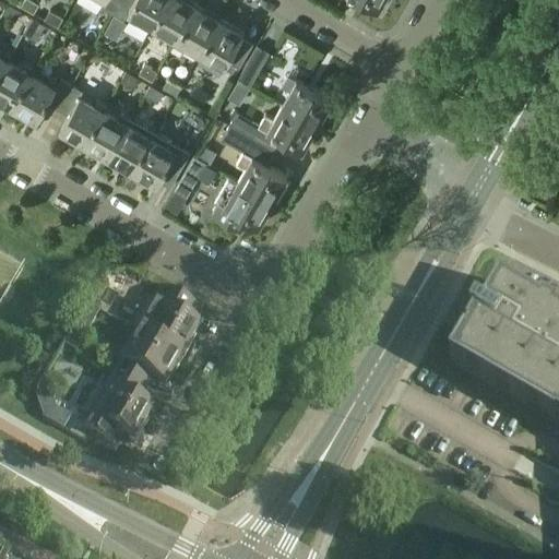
[(34,13),(39,3),(33,0),(22,0),(20,6),(34,13)]
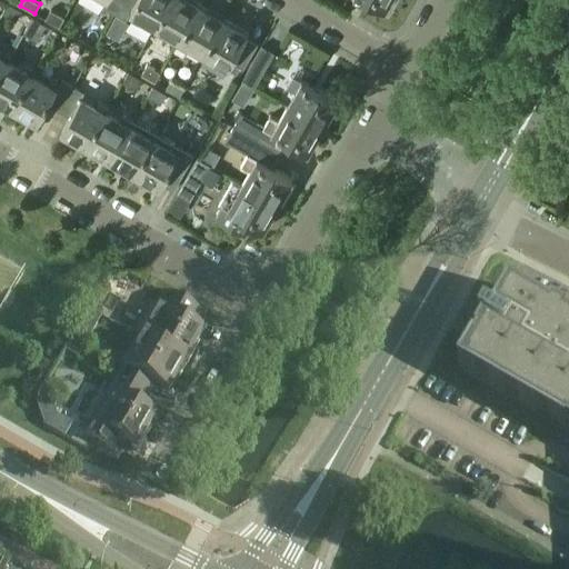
[(115,13),(122,0),(106,0),(102,7),(115,13)]
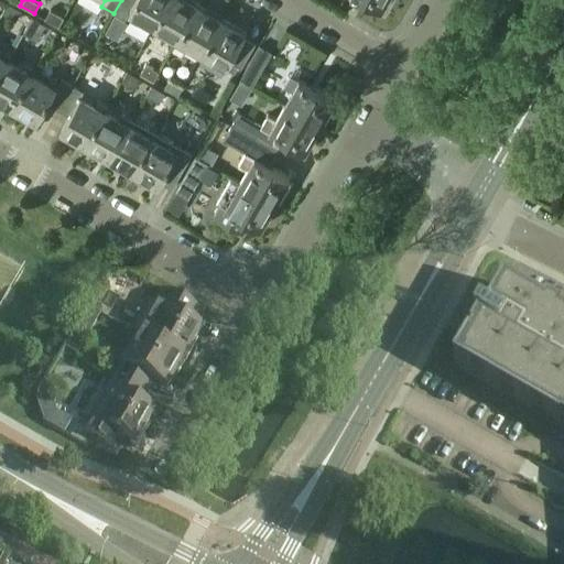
[(121,0),(114,13),(115,14),(125,20),(127,15),(151,30),(152,30),(169,0),(121,0)]
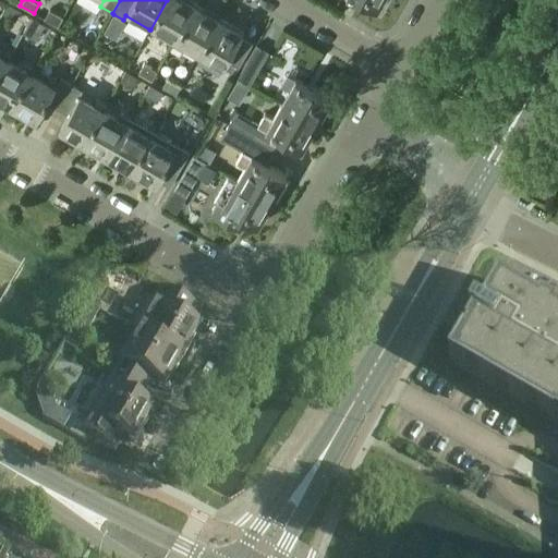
[(173,44),(195,5),(186,0),(167,0),(150,29),(173,44)]
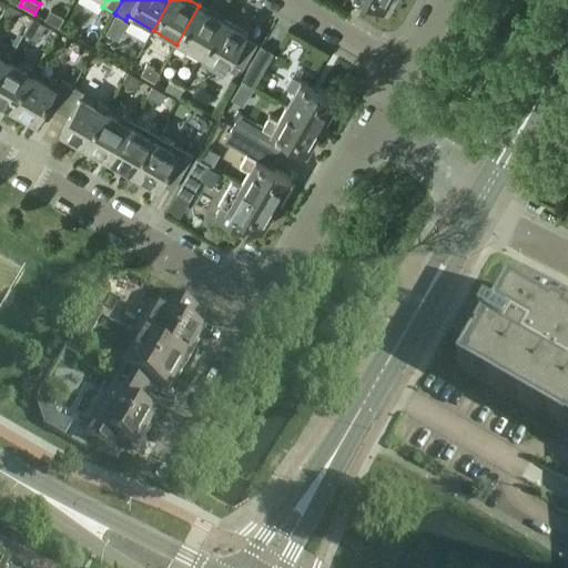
[(389,0),(367,0),(384,9),(389,0)]
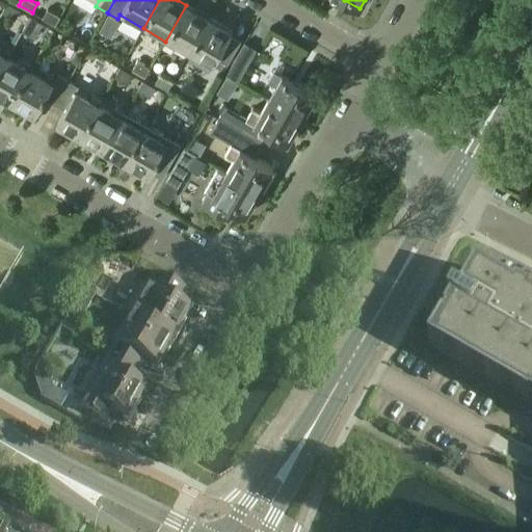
[(20,10),(7,3),(2,12),(15,20),(20,10)]
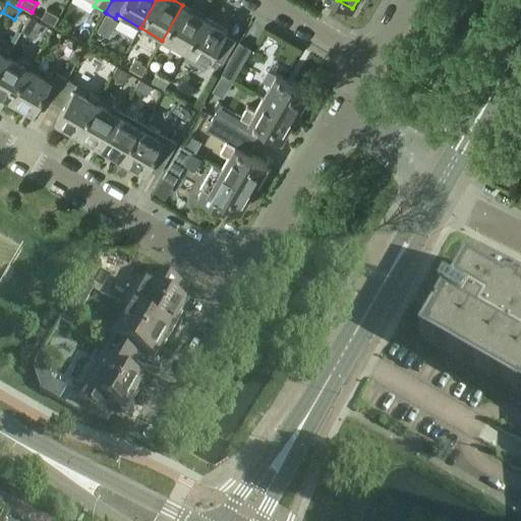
[(185,54),(206,18),(182,5),(162,41),(172,46),(173,44),(185,50),(183,53),(185,54)]
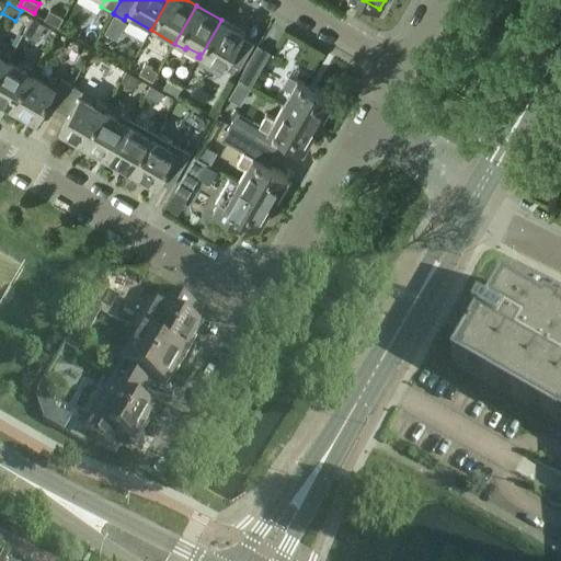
[(49,10),(44,20),(58,27),(64,18),(49,10)]
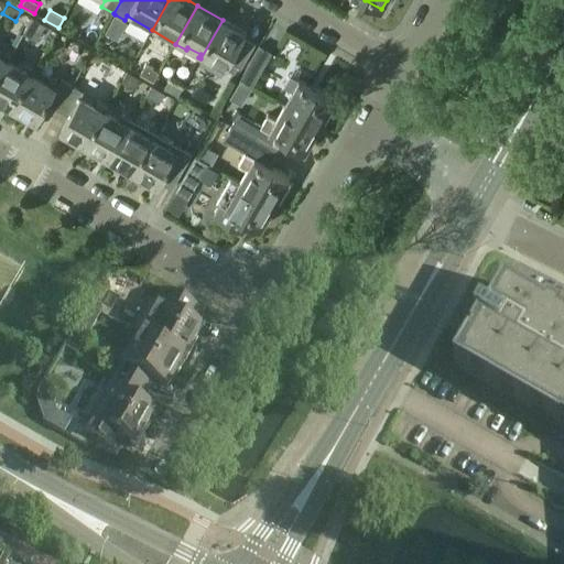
[(36,41),(46,25),(32,17),(22,33),(36,41)]
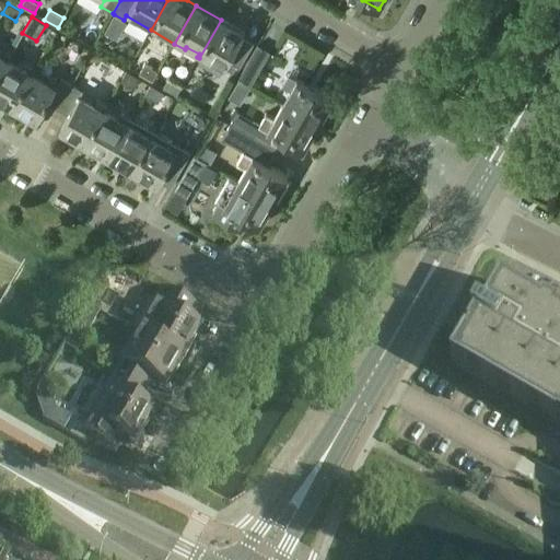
[(221,20),(199,58),(209,63),(222,71),(224,69),(229,61),(240,68),(254,43),(242,36),(244,33),(221,20)]
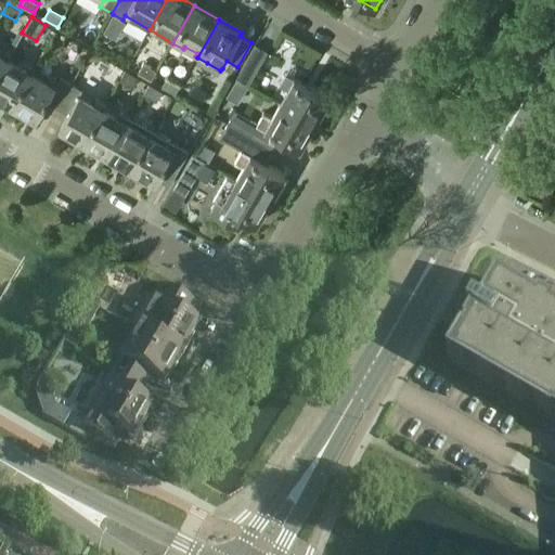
[(235,78),(248,86),(268,52),(255,44),(235,78)]
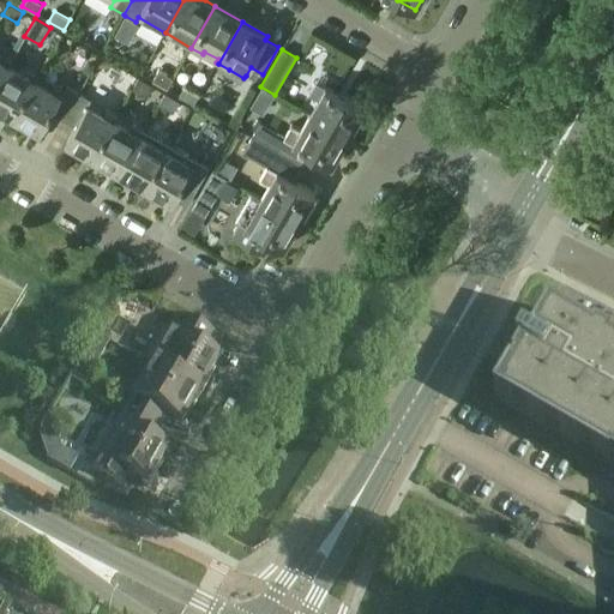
[(0,80),(11,64),(12,60),(0,53),(0,80)]
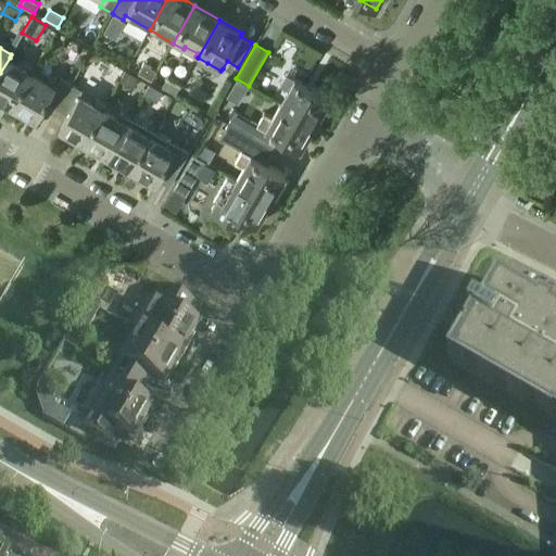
[(0,98),(13,106),(34,71),(33,71),(35,68),(23,62),(22,64),(10,58),(0,73),(0,98)]
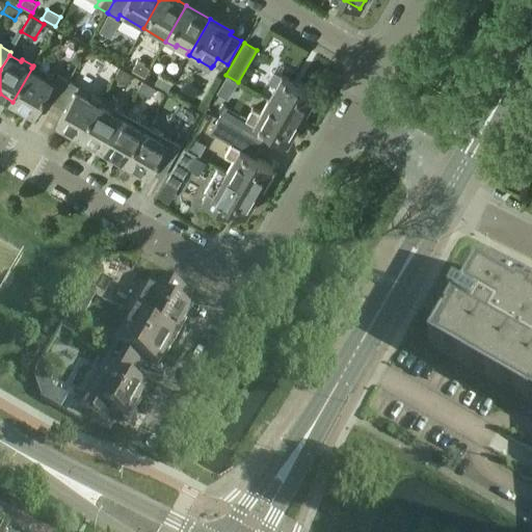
[(137,60),(132,70),(144,77),(150,68),(137,60)]
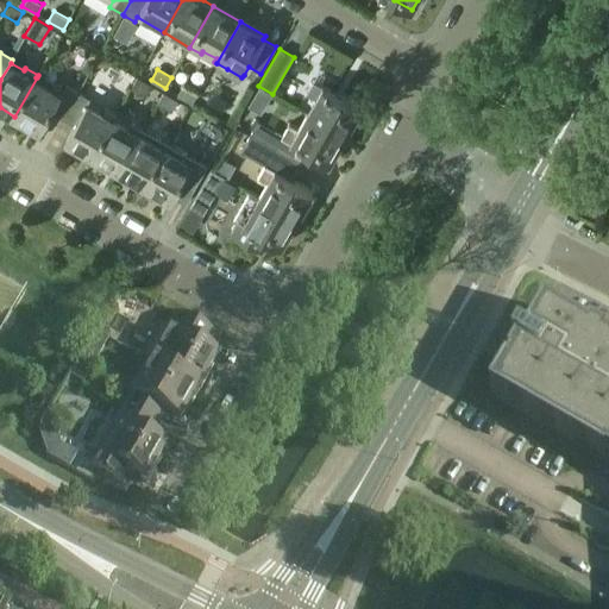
[(63,119),(79,92),(66,85),(63,89),(51,82),(49,85),(37,77),(14,117),(41,131),(51,112),(63,119)]
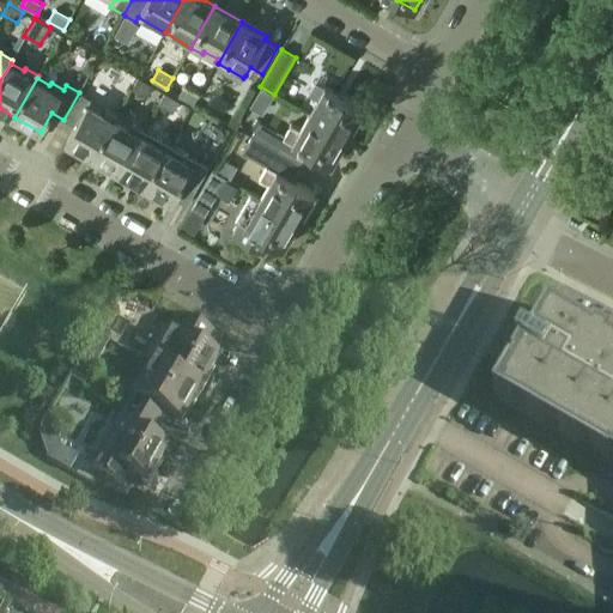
[(147,97),(153,86),(138,78),(132,89),(147,97)]
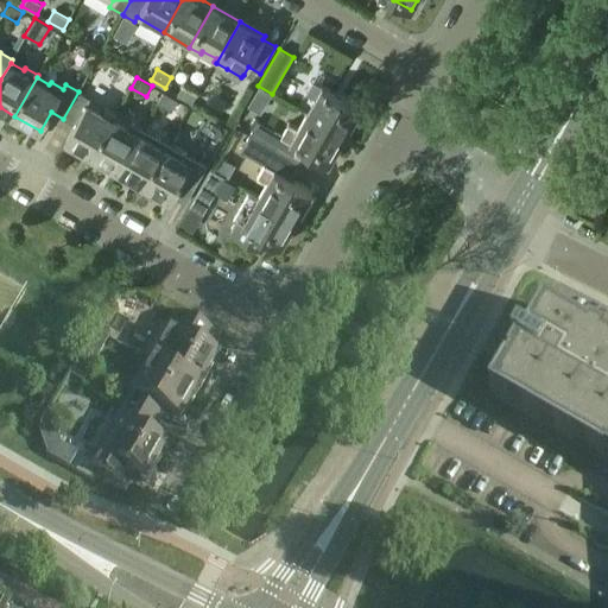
[(305,114),(344,137),(360,108),(312,81),(305,93),(314,97),(305,114)]
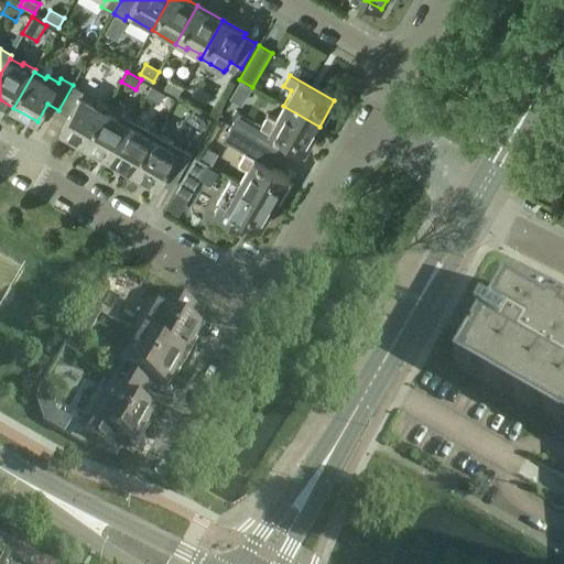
[(170,78),(164,88),(177,96),(183,86),(170,78)]
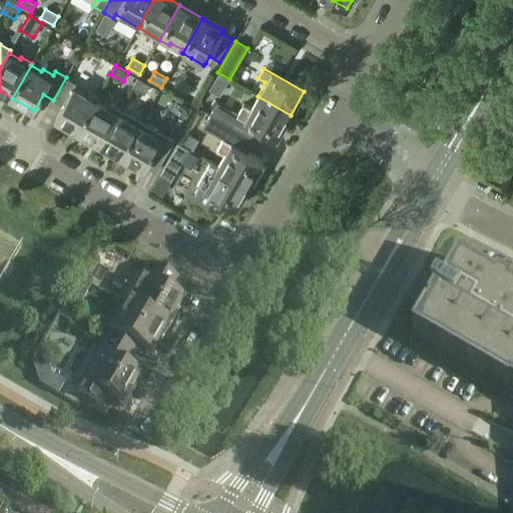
[(78,131),(97,99),(92,96),(94,93),(80,86),(79,89),(74,86),(76,83),(66,77),(53,100),(62,105),(55,118),(78,131)]
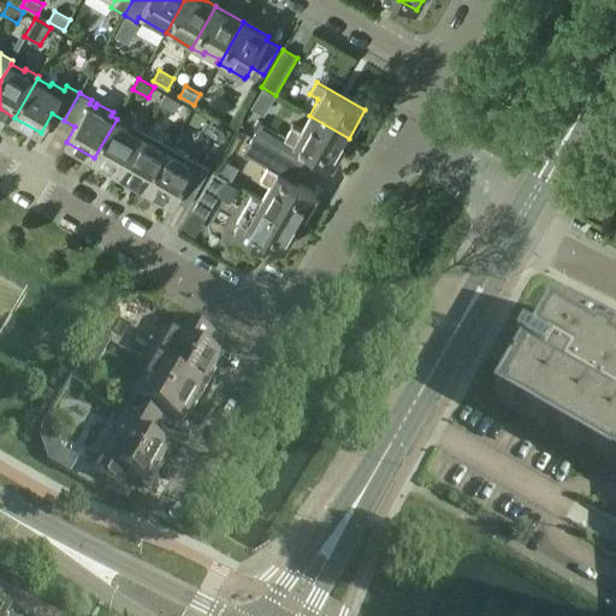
[(165,93),(159,105),(173,113),(179,101),(165,93)]
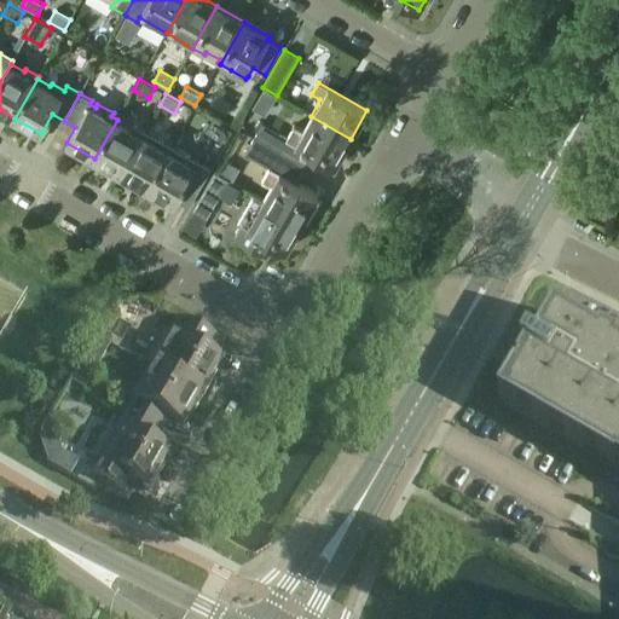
[(335,166),(351,139),(311,116),(302,129),(294,125),(287,138),(262,123),(253,138),(300,166),(308,151),(316,155),(335,166)]
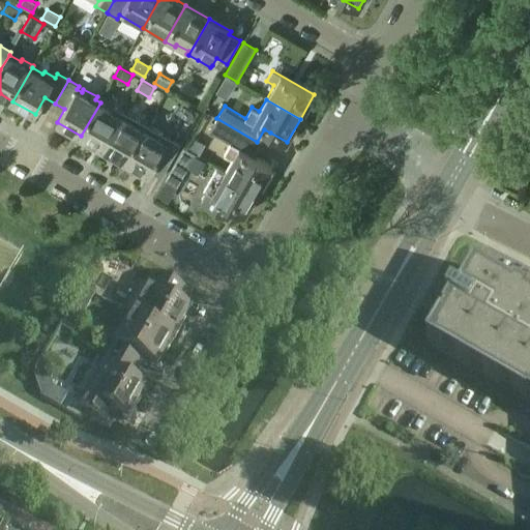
[(99,105),(81,136),(102,149),(124,112),(114,107),(112,110),(100,102),(99,105)]
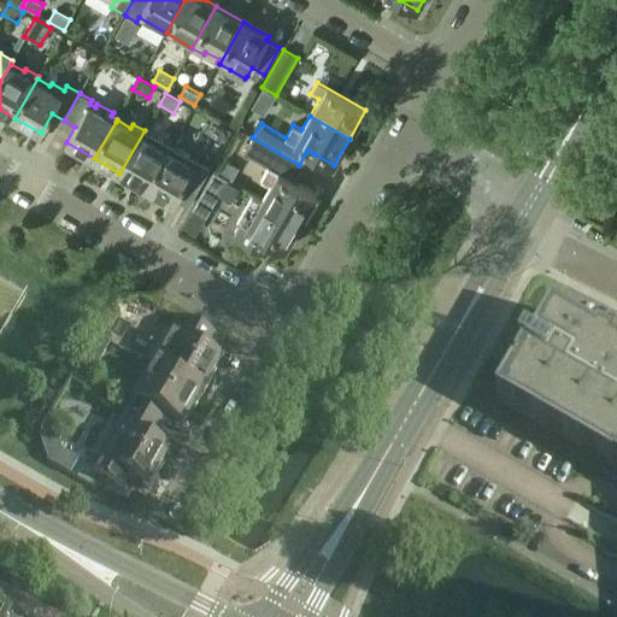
[(145,131),(145,130),(119,174),(147,189),(169,152),(172,147),(162,141),(145,131)]
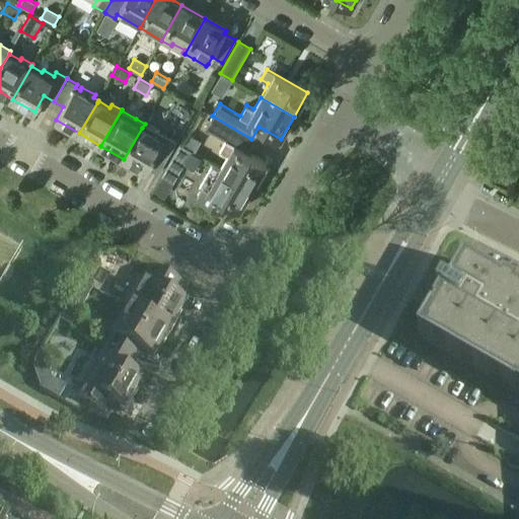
[(256,143),(212,118),(205,129),(226,141),(220,151),(227,154),(220,167),(252,188),(267,163),(250,154),(256,143)]
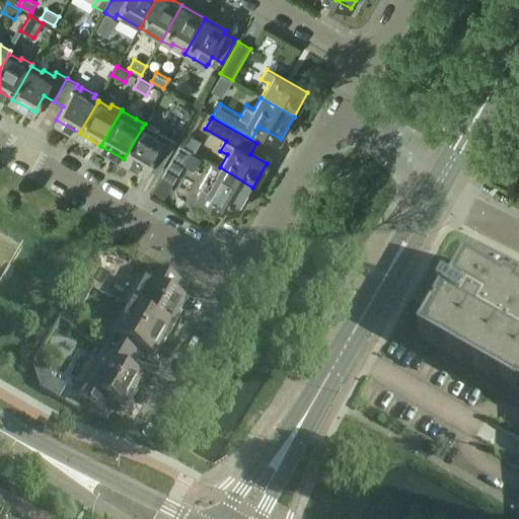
[(148,168),(158,173),(176,142),(163,134),(145,124),(142,128),(124,159),(146,171),(148,168)]
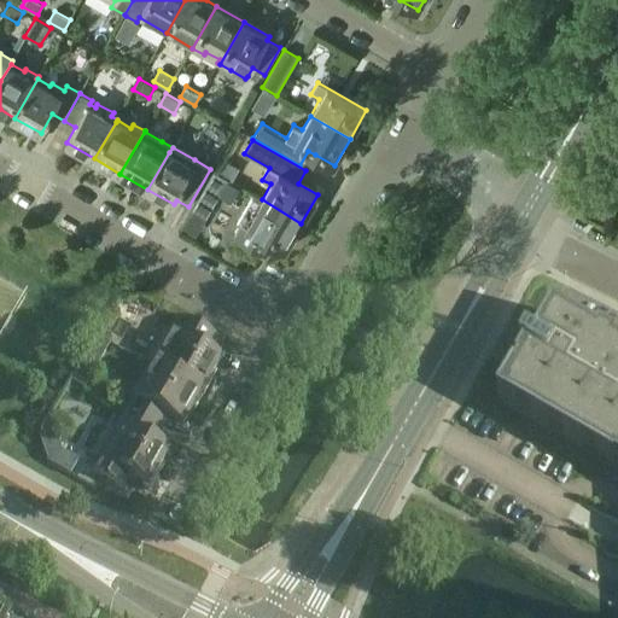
[(214,172),(192,209),(207,217),(228,180),(214,172)]
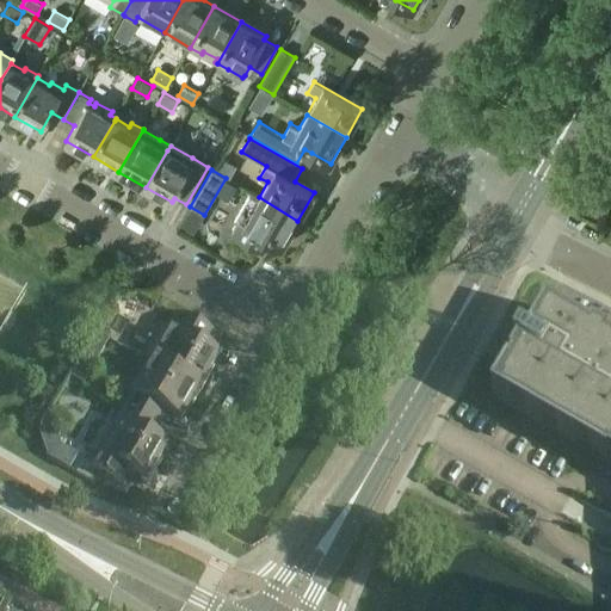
[(259,197),(250,192),(234,220),(239,222),(232,234),(263,252),(270,240),(283,247),(297,221),(259,197)]
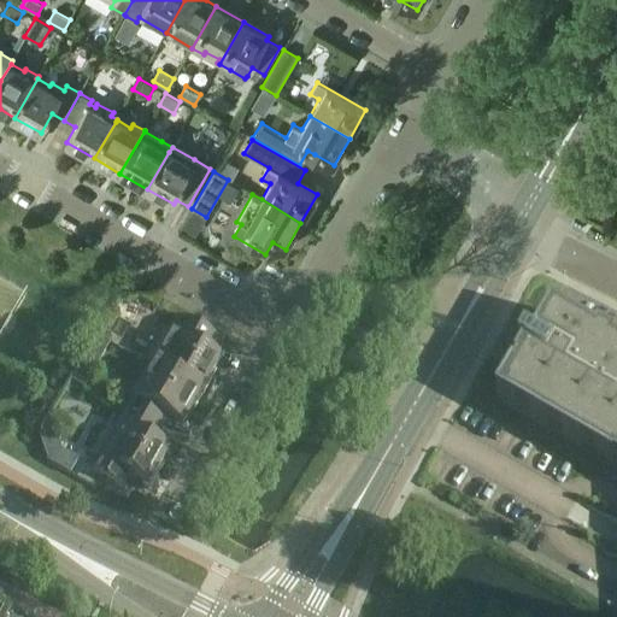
[(523,357),(498,401),(601,462),(616,470),(616,351),(616,347),(599,338),(597,340),(552,315),(541,333),(535,344),(533,342),(526,339),(519,351),(526,354),(523,357)]
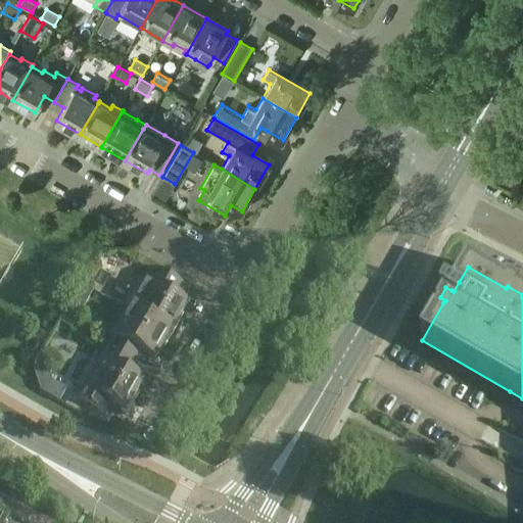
[(149,274),(127,313),(170,337),(185,310),(180,306),(187,295),(149,274)]
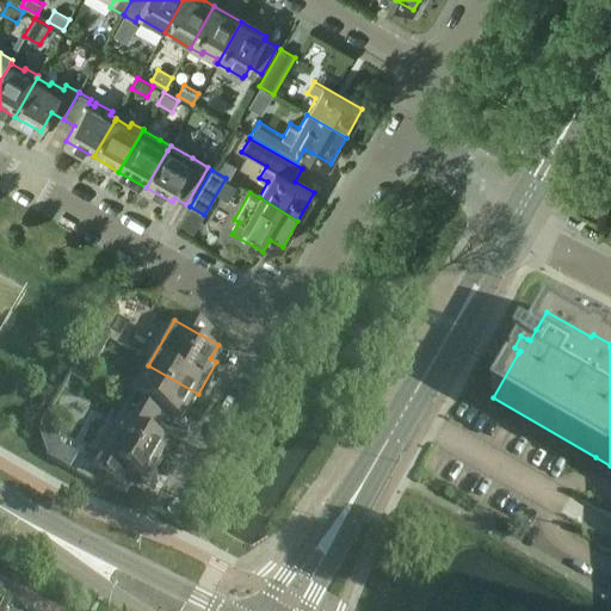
[(76,365),(69,380),(82,387),(91,374),(76,365)]
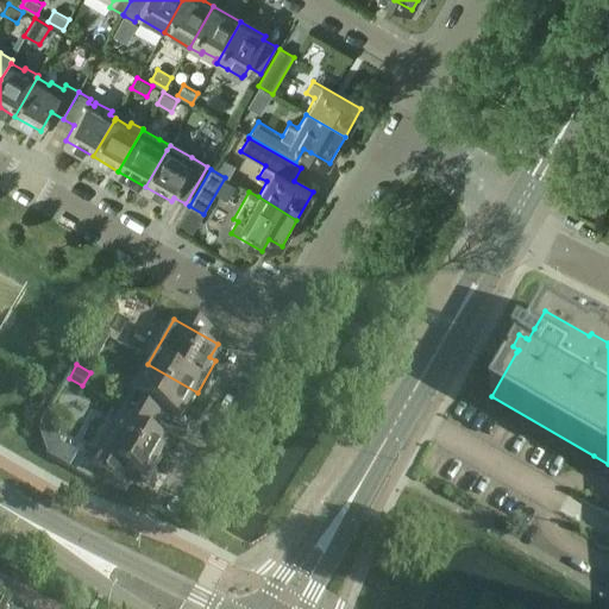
[(148,365),(121,409),(155,428),(162,415),(179,425),(196,394),(198,393),(148,364),(148,365)]
